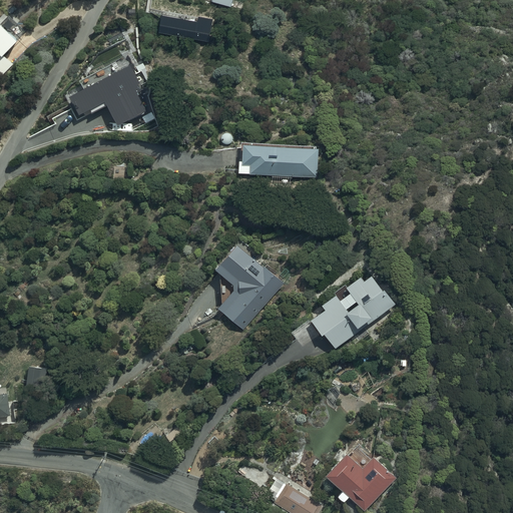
[(0,78),(15,64),(4,53),(19,37),(0,19),(0,78)]
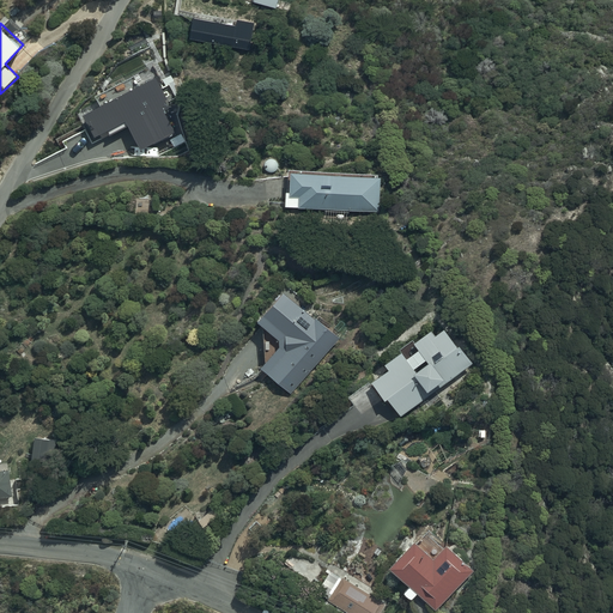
[(272,157),(269,158),(268,158),(267,159),(266,159),(266,161),(266,162),(265,162),(265,163),(265,164),(265,165),(265,167),(265,168),(266,168),(266,169),(267,169),(267,170),(268,170),(268,171),(269,171),(271,171),(272,171),(273,171),(274,171),(275,171),(277,170),(278,170),(278,169),(279,168),(279,167),(279,165),(279,164),(279,163),(279,162),(278,161),(278,159),(277,159),(277,158),(275,158),(274,158),(274,157),(273,157),(272,157)]
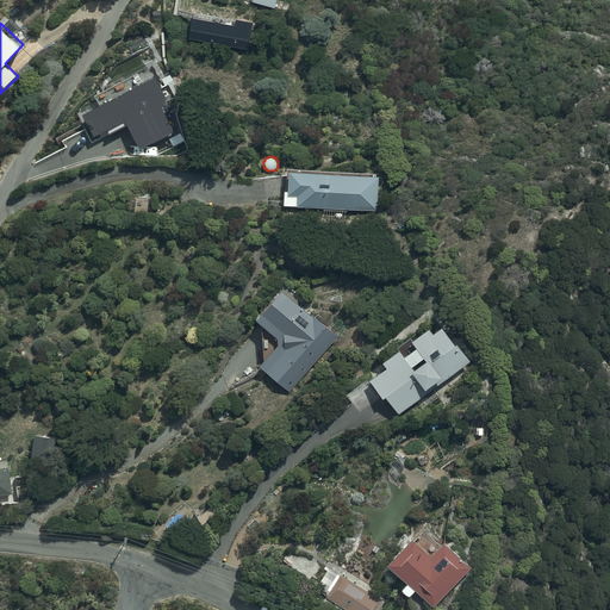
[(378,176),(378,174),(287,170),(287,176),(288,176),(288,179),(290,179),(288,193),(284,192),(284,209),(378,213),(380,176),(378,176)]
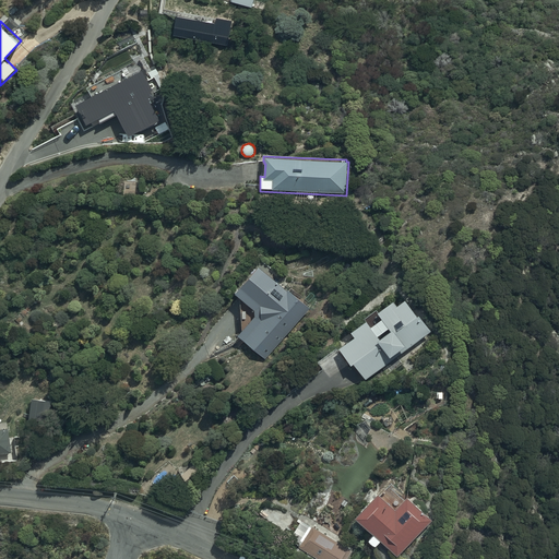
[(140,194),(140,180),(123,180),(123,198),(134,198),(134,194),(140,194)]
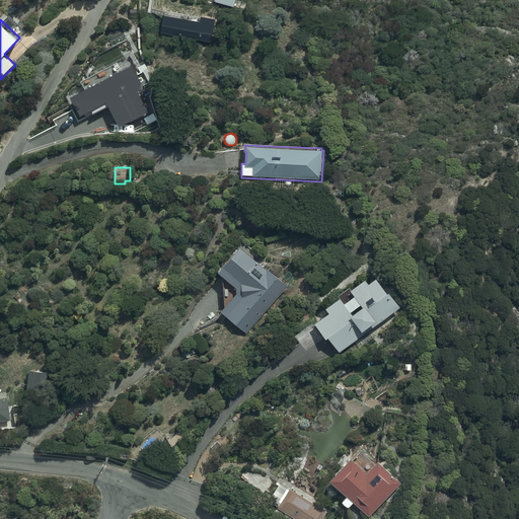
[(246,331),(288,284),(266,265),(269,262),(263,255),(260,258),(241,243),(220,269),(224,273),(225,305),(221,310),(246,331)]
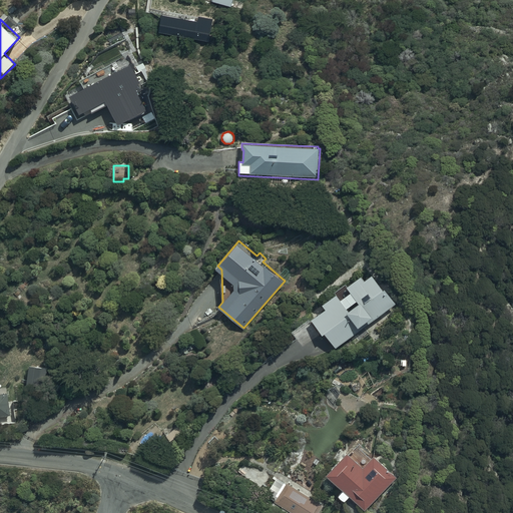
[(326,309),(312,320),(323,335),(326,334),(337,349),(398,305),(386,289),(384,290),(374,275),(366,281),(362,276),(348,286),(352,292),(342,299),(338,293),(323,304),(326,309)]
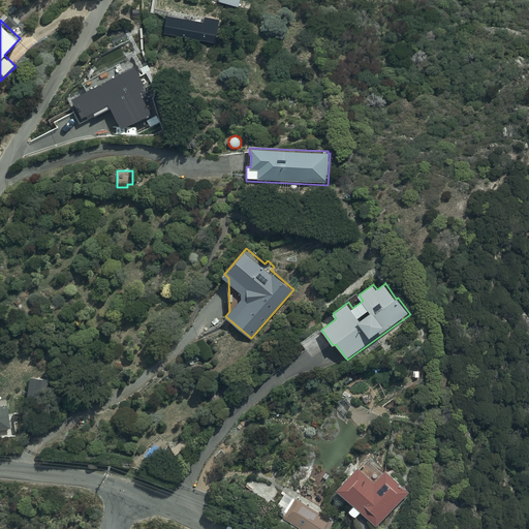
[(51,380),(31,377),(28,399),(48,402),(51,380)]
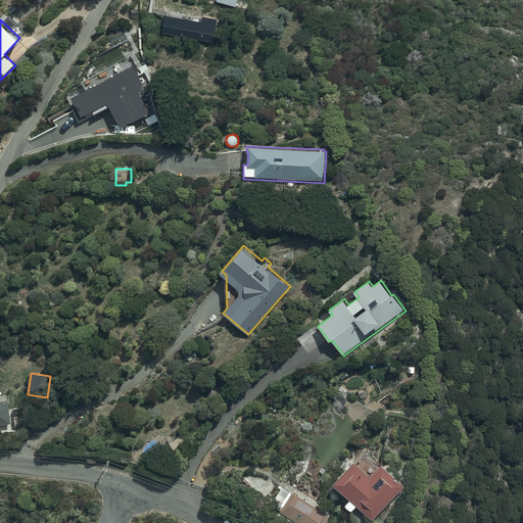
[(6,402),(0,402),(0,427),(9,426),(6,402)]
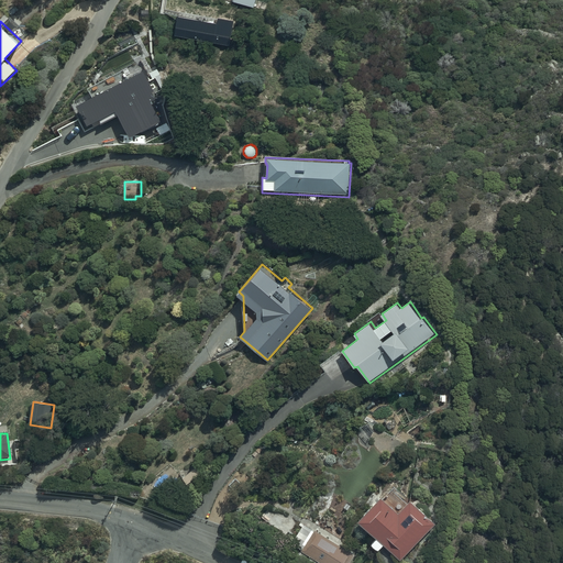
[(383,548),(399,562),(400,562),(437,525),(410,501),(398,514),(381,497),(357,523),(376,541),(371,547),(377,553),(383,548)]
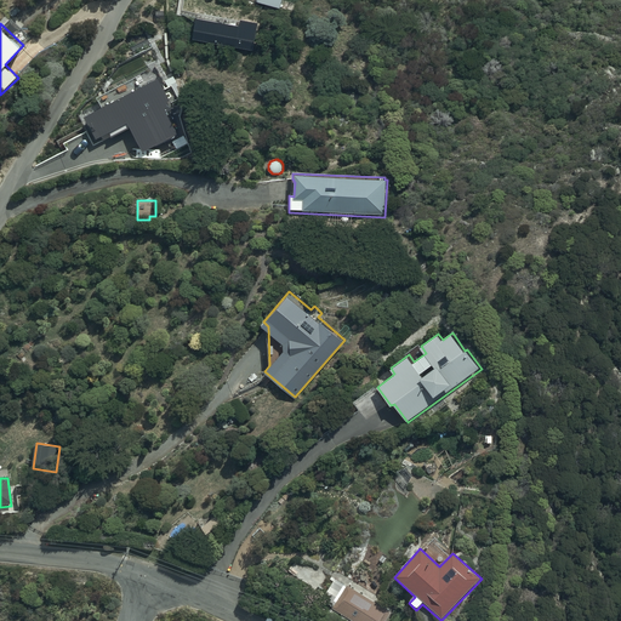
[(323,598),(334,605),(334,607),(355,620),(383,620),(392,609),(348,581),(347,584),(336,576),(323,598)]
